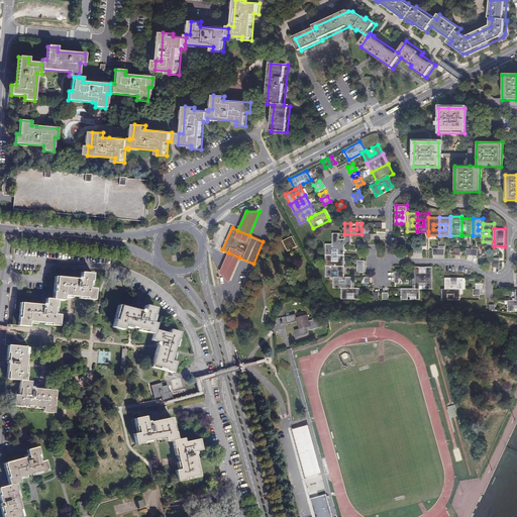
[(331,233),(331,245),(344,245),(350,245),(350,234),(344,234),(344,239),(338,239),(338,233),(331,233)]
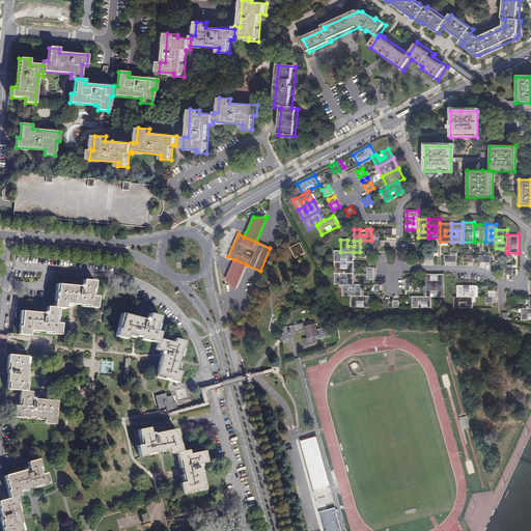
[(295,244),(289,246),(296,256),(305,251),(299,241),(295,244)]
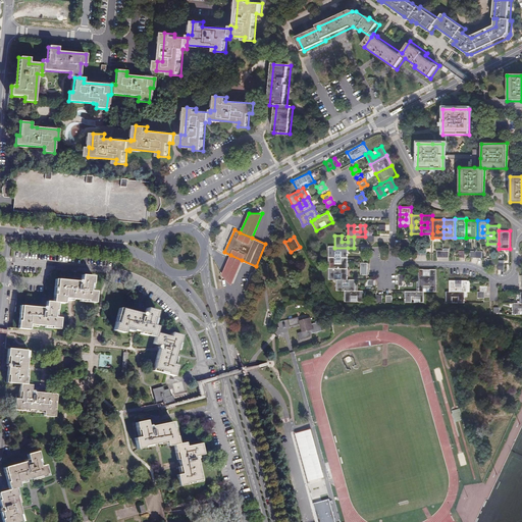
[(328,248),(328,258),(347,258),(348,248),(334,248),(328,248)]
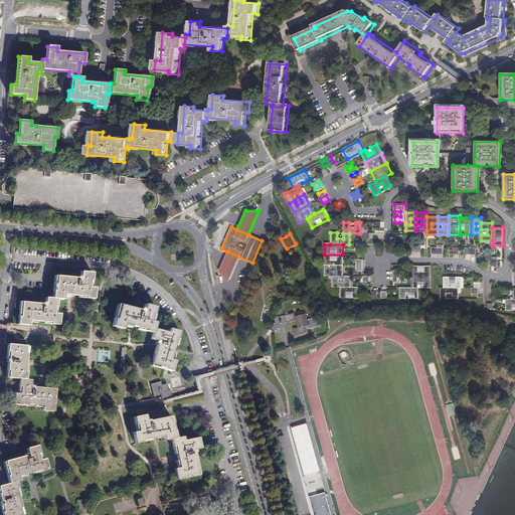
[(238,256),(227,251),(219,272),(228,280),(238,256)]
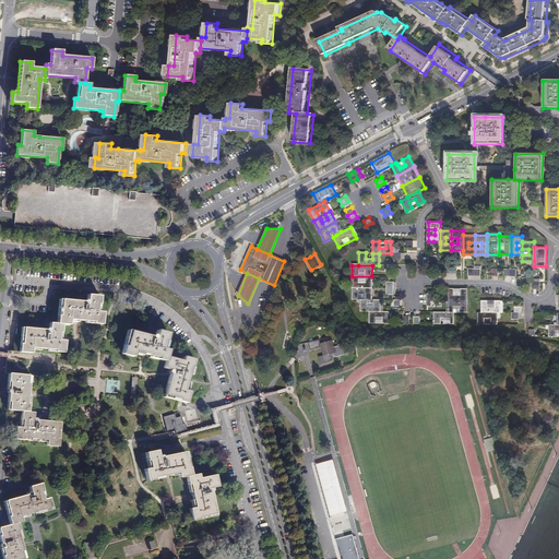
[(352,276),(352,288),(371,288),(371,276),(352,276)]
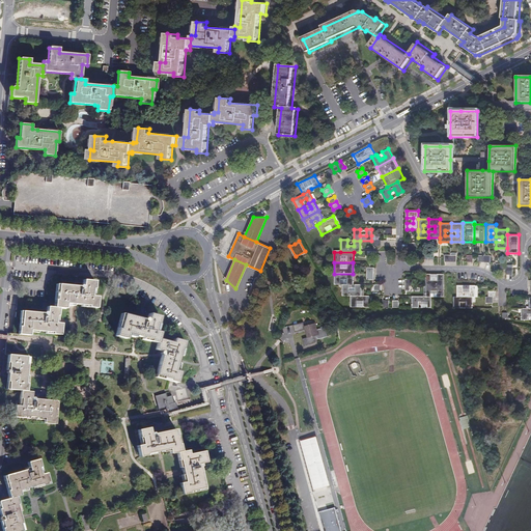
[(353,274),(334,274),(333,285),(341,285),(353,285),(353,274)]
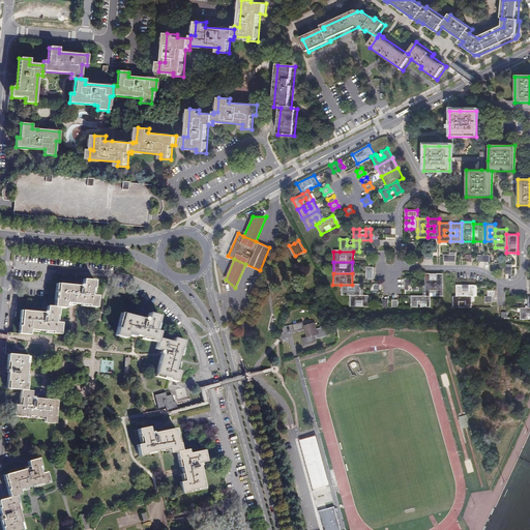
[(443,274),(424,274),(424,285),(443,285),(443,274)]
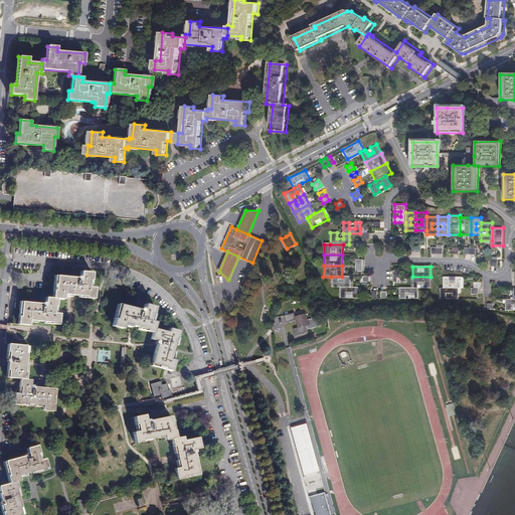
[(251,270),(248,269),(241,285),(240,286),(243,288),(246,289),(254,271),(251,270)]
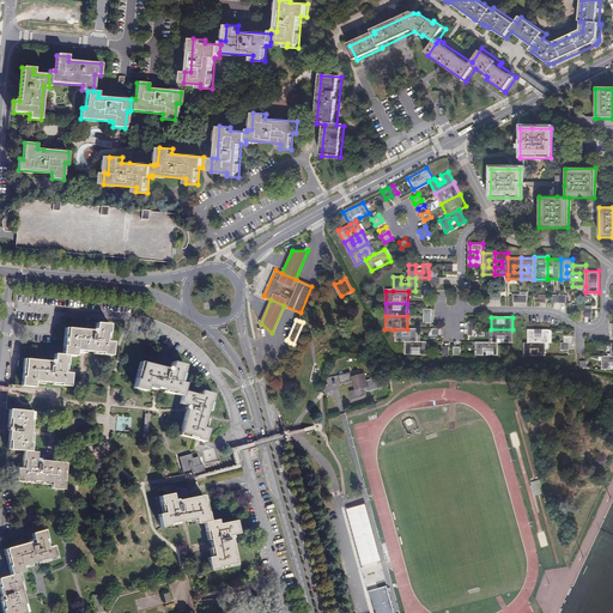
[(109,325),(96,323),(96,331),(95,329),(92,329),(91,331),(65,328),(62,356),(55,354),(54,362),(53,360),(52,360),(49,362),(23,359),(22,387),(35,388),(35,383),(43,384),(43,382),(53,383),(52,386),(71,387),(71,374),(67,374),(67,372),(68,356),(76,357),(76,352),(82,353),(85,353),(85,351),(93,352),(93,354),(111,356),(113,343),(108,341),(109,325)]
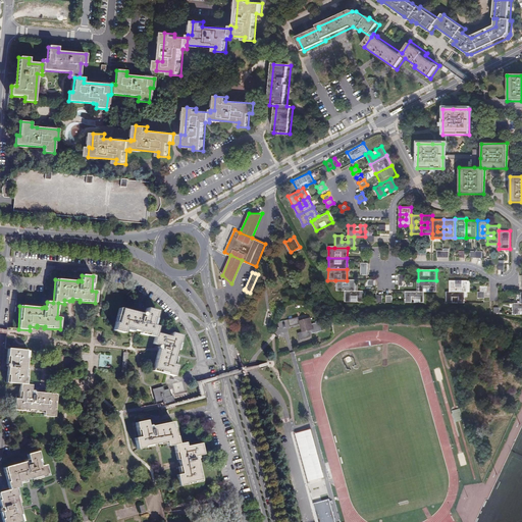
[(347,280),(335,280),(335,292),(344,292),(355,292),(355,280),(347,280)]
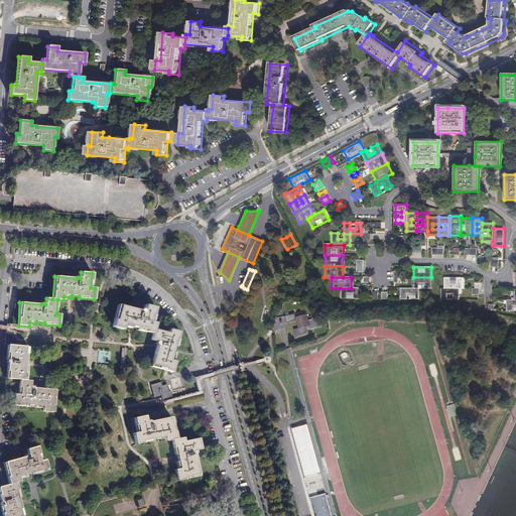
[(431,277),(413,277),(413,288),(419,288),(431,288),(431,277)]
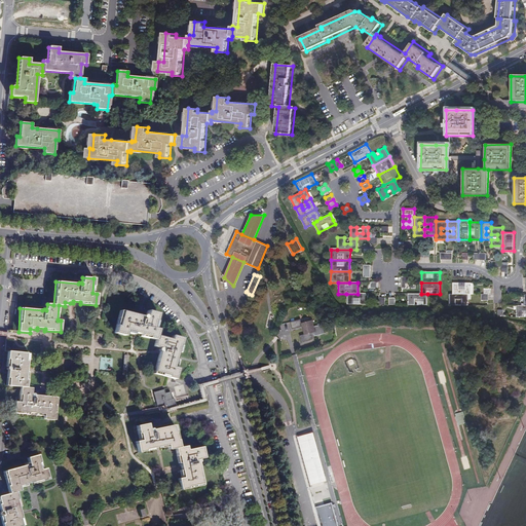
[(471,283),(453,283),(453,294),(468,294),(471,294),(471,283)]
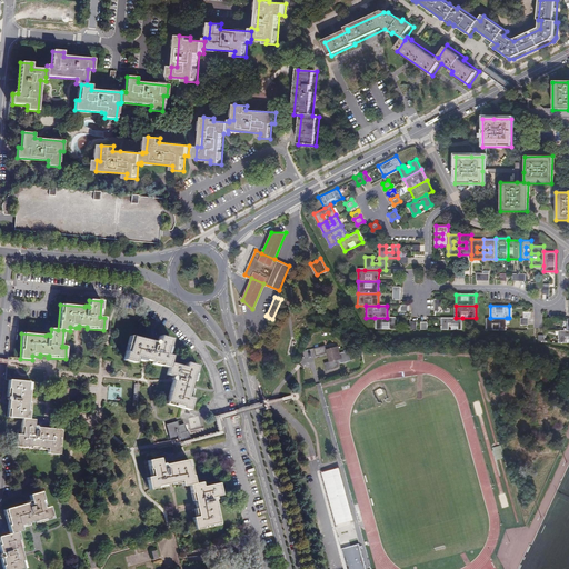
[(387,318),(375,318),(375,330),(396,330),(396,318),(387,318)]
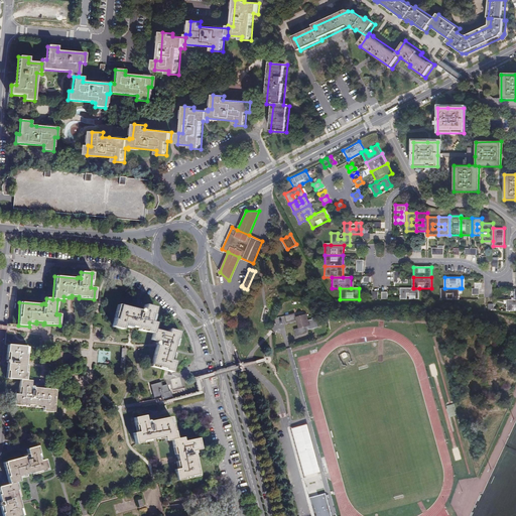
[(419,288),(413,288),(400,288),(400,299),(419,299),(419,288)]
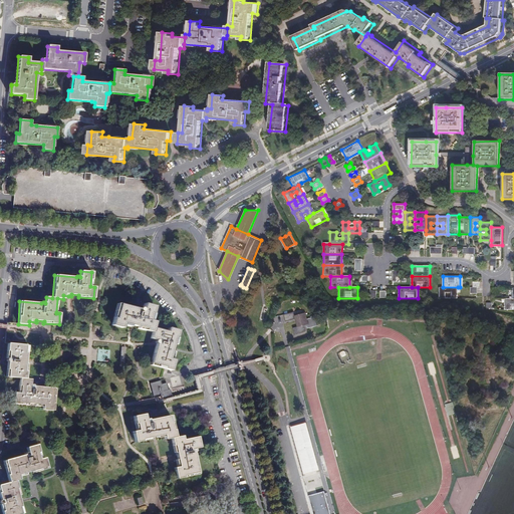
[(443,287),(439,287),(439,298),(446,298),(446,292),(451,292),(451,298),(458,298),(458,292),(458,287),(443,287)]
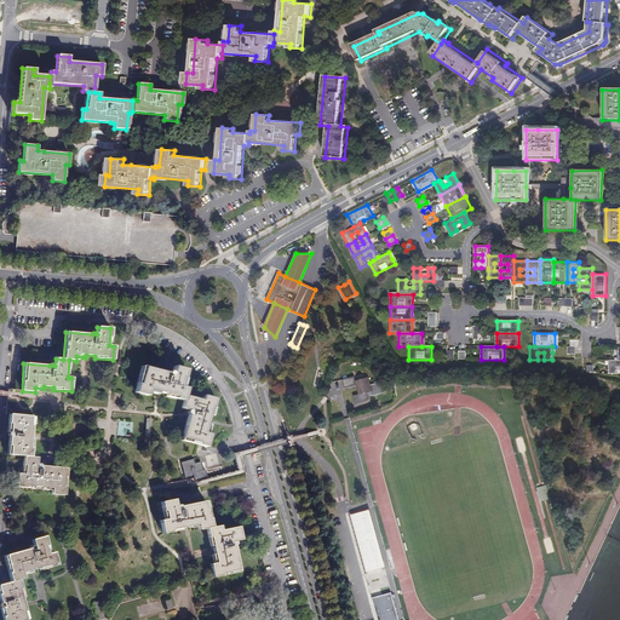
[(619,360),(618,360),(608,360),(608,363),(608,371),(608,373),(619,373),(619,360)]
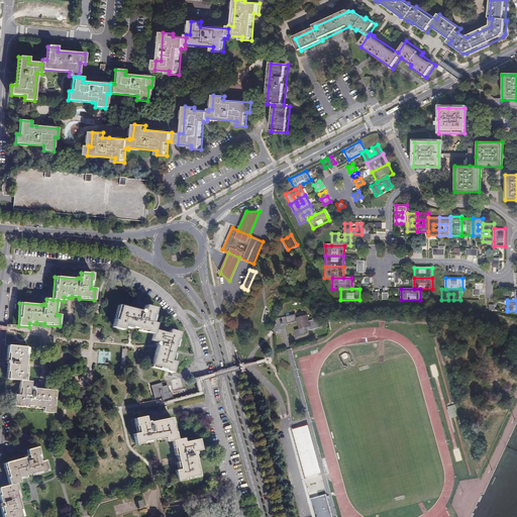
[(177,346),(181,332),(170,329),(169,333),(154,329),(156,323),(151,322),(156,308),(144,305),(143,311),(142,310),(141,310),(139,311),(118,305),(112,327),(123,329),(124,326),(131,328),(131,326),(135,327),(139,328),(138,330),(152,334),(151,340),(157,341),(156,343),(157,344),(158,345),(151,367),(174,373),(176,362),(173,360),(175,353),(174,353),(175,346),(177,346)]
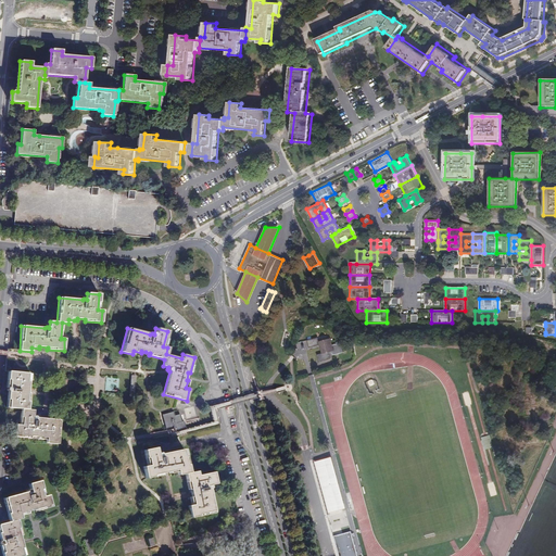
[(318,337),(307,339),(310,346),(319,343),(321,352),(317,353),(318,361),(330,357),(329,352),(329,350),(332,350),(332,351),(333,354),(345,351),(342,341),(332,344),(330,337),(319,340),(318,337)]
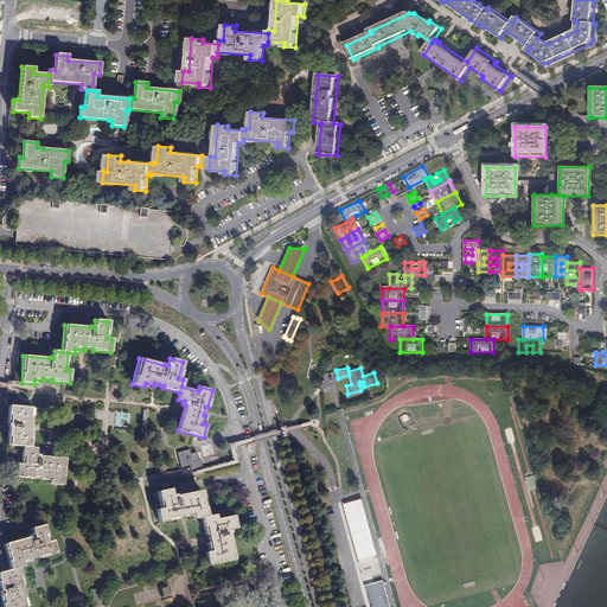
[(32,408),(10,407),(8,423),(10,423),(8,425),(8,427),(10,428),(8,446),(24,447),(23,460),(23,465),(18,464),(17,477),(34,478),(34,477),(43,478),(43,479),(51,480),(51,484),(64,485),(66,459),(49,458),(40,457),(40,455),(38,454),(37,454),(37,452),(37,448),(31,448),(32,430),(31,430),(31,423),(32,408)]
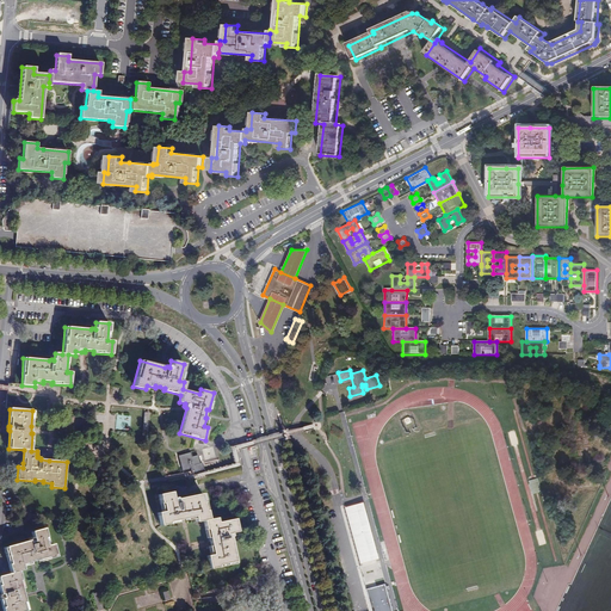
[(192,451),(180,455),(185,473),(192,470),(193,474),(207,471),(204,462),(202,463),(199,455),(193,456),(192,451)]
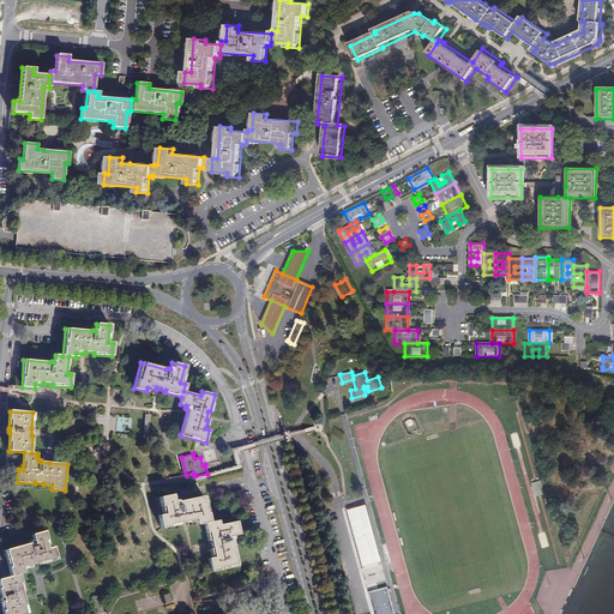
[(218,519),(210,522),(205,495),(179,501),(178,500),(175,500),(174,500),(173,494),(160,497),(163,515),(158,515),(162,528),(180,524),(179,523),(184,522),(187,521),(188,523),(197,521),(197,524),(205,523),(209,540),(211,540),(212,547),(212,548),(211,548),(212,557),(209,558),(211,571),(238,565),(233,539),(234,536),(233,535),(239,534),(236,521),(220,524),(218,519)]
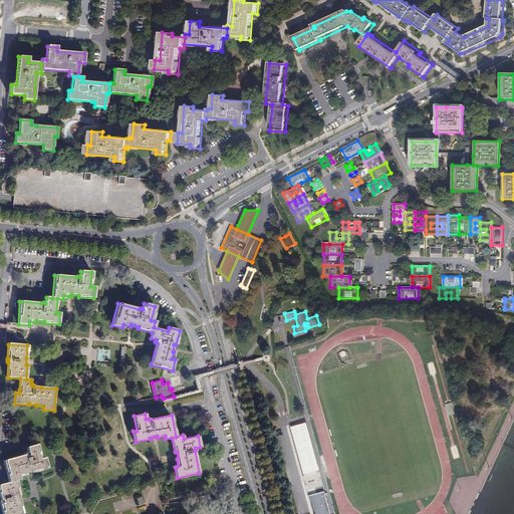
[(307,422),(299,424),(312,471),(320,469),(307,422)]
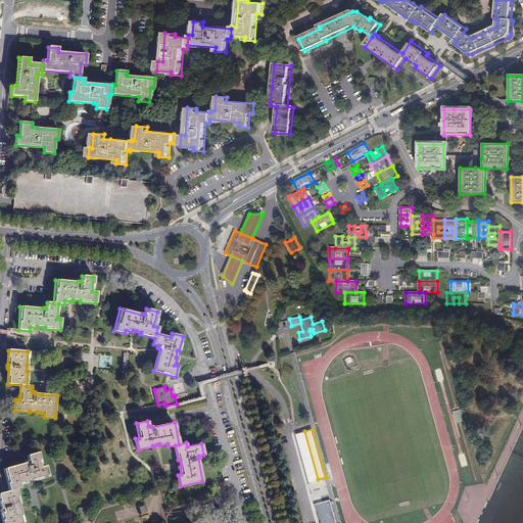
[(304,431),(298,433),(312,481),(318,479),(304,431)]
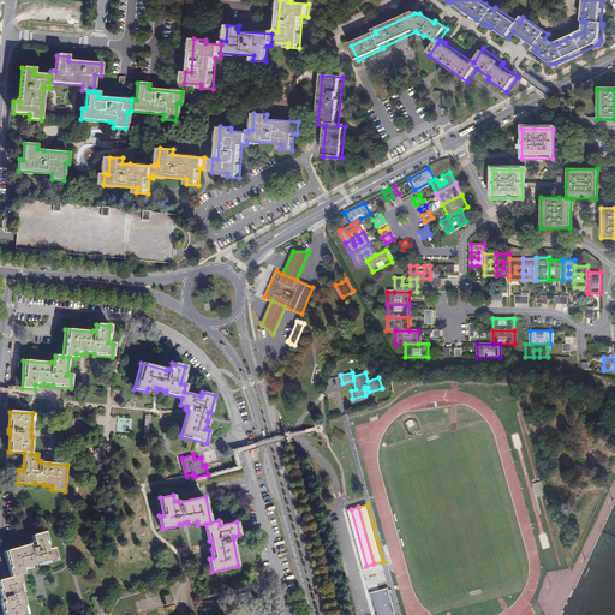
[(46,532),(33,536),(35,542),(33,542),(31,543),(30,544),(5,551),(12,578),(0,580),(0,590),(3,599),(1,601),(1,603),(3,604),(5,614),(27,614),(30,614),(25,598),(24,593),(25,592),(21,575),(25,574),(24,571),(33,568),(31,566),(36,565),(41,563),(41,566),(58,561),(54,548),(51,549),(46,532)]
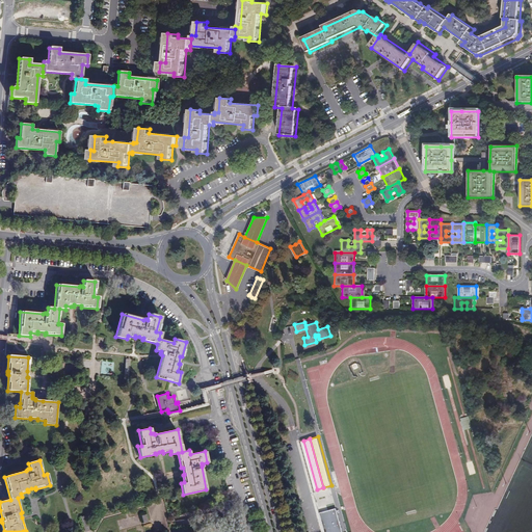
[(343,531),(337,509),(321,513),(325,531),(343,531)]
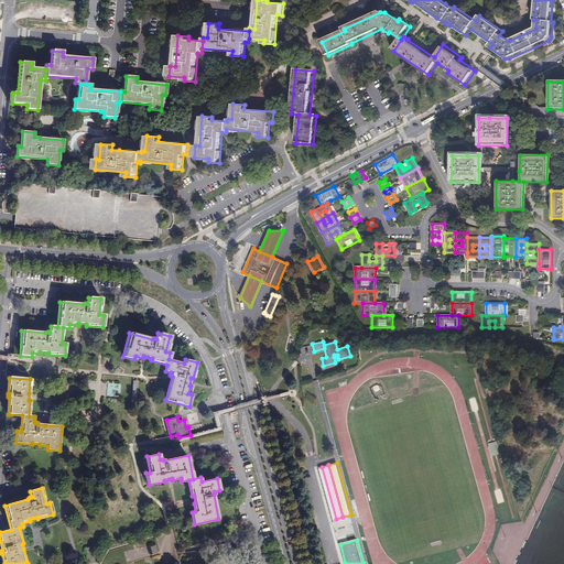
[(93,546),(87,548),(91,563),(97,562),(93,546)]
